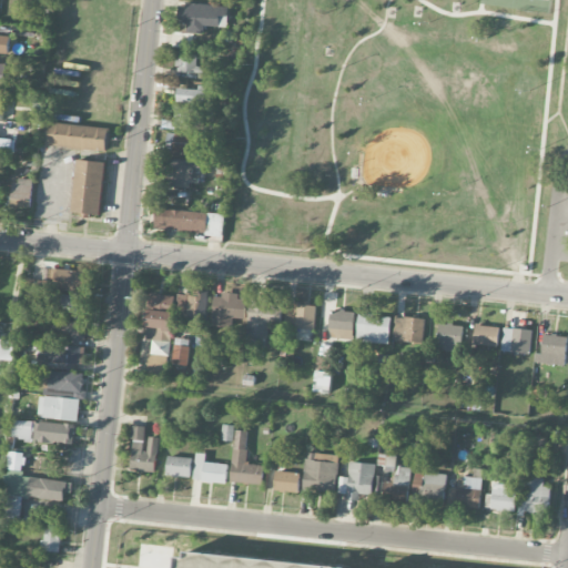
[(204,33),(205,27),(220,27),(220,17),(227,17),(229,7),(179,4),(178,22),(188,22),(186,32),(204,33)]
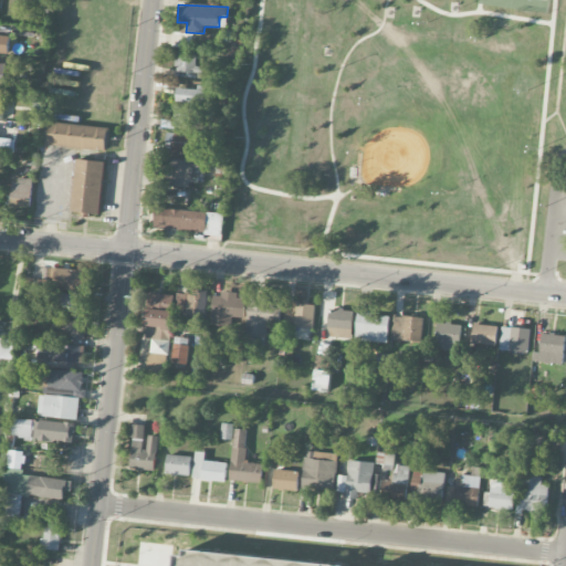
[(0,52),(9,52),(10,34),(0,34),(0,52)]
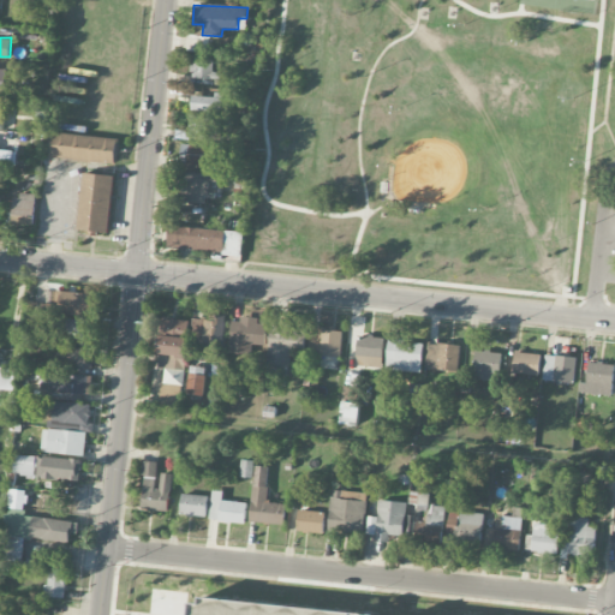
[(212,77),(213,60),(191,59),(190,76),(212,77)]
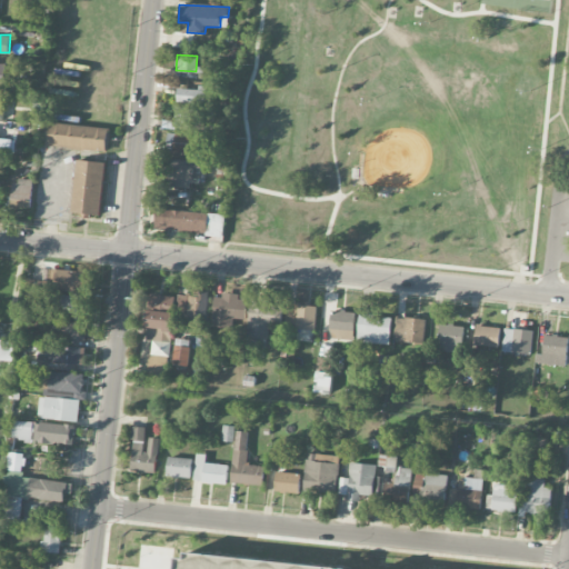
[(215,91),(206,90),(206,89),(178,88),(177,102),(215,103),(215,91)]
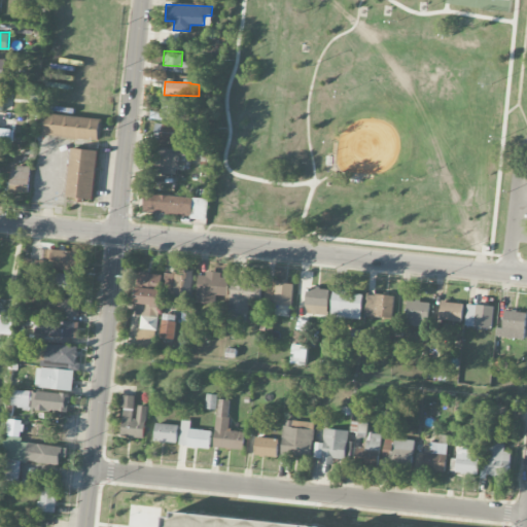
[(163,115),(191,117),(192,101),(164,100),(163,115)]
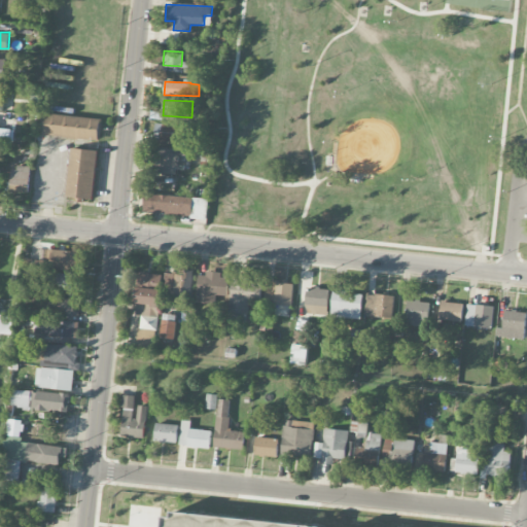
[(99,141),(101,119),(46,113),(44,135),(99,141)]
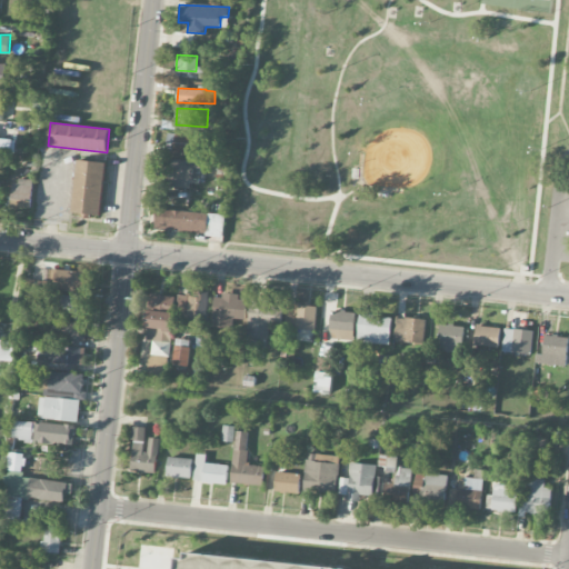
[(198,153),(200,137),(169,133),(167,150),(198,153)]
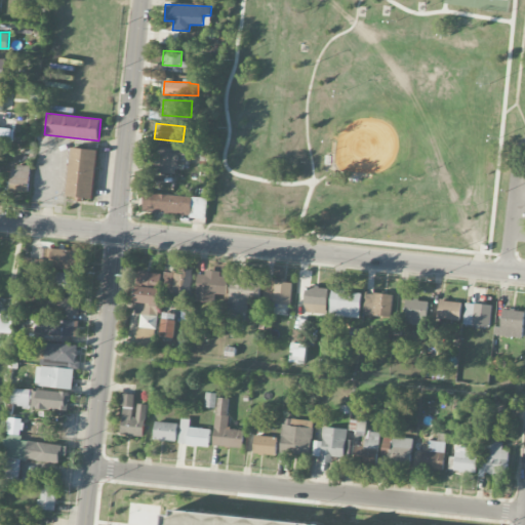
[(0,140),(13,142),(13,129),(0,128),(0,140)]
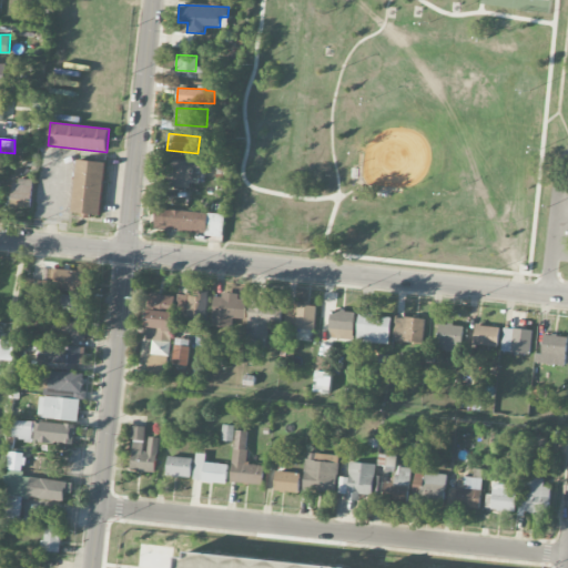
[(105,162),(77,160),(73,213),(102,214),(105,162)]
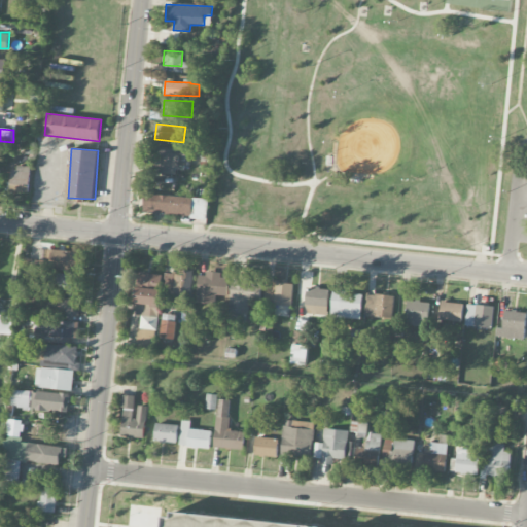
[(30,168),(11,167),(10,191),(30,191),(30,168)]
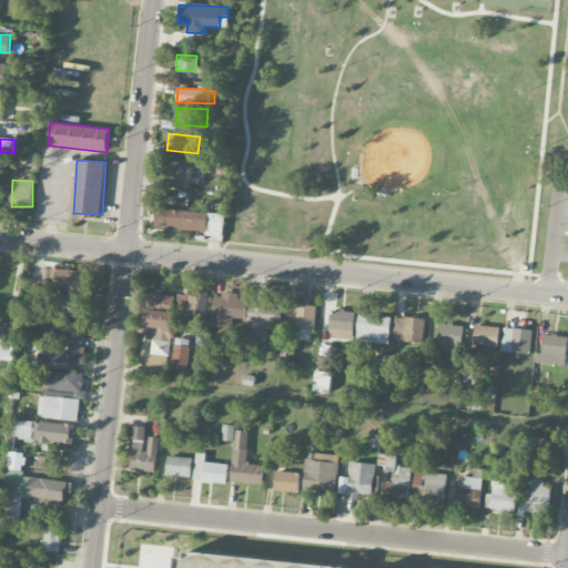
[(225,213),(156,210),(155,231),(224,235),(225,213)]
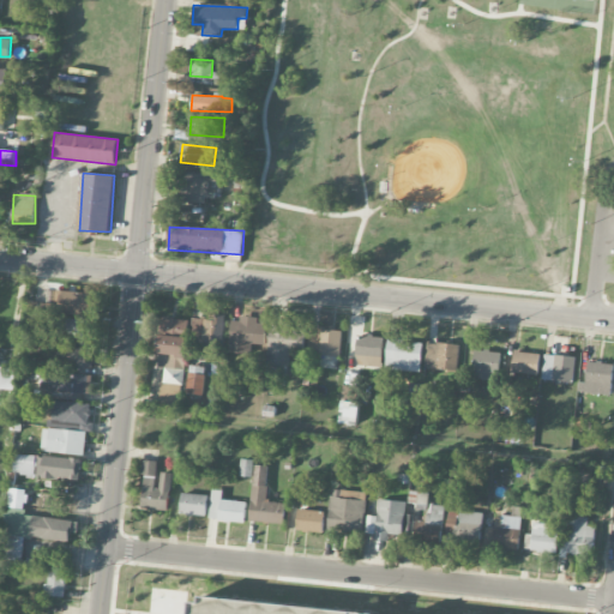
[(103,293),(49,290),(48,313),(102,315),(103,293)]
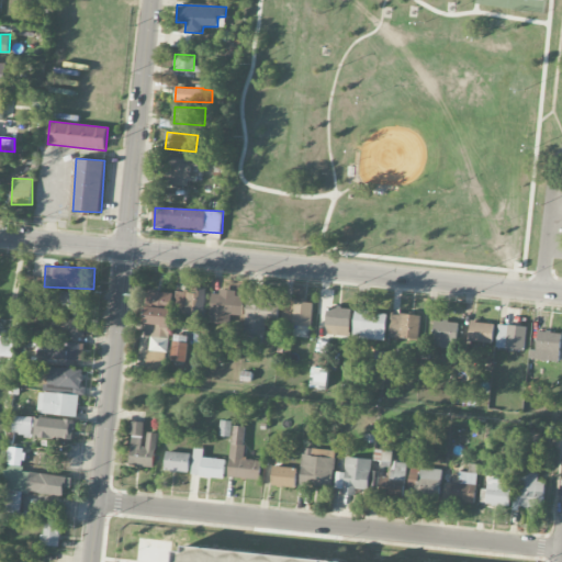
[(175,317),(193,318),(194,308),(204,310),(205,288),(191,287),(191,292),(176,291),(175,317)]
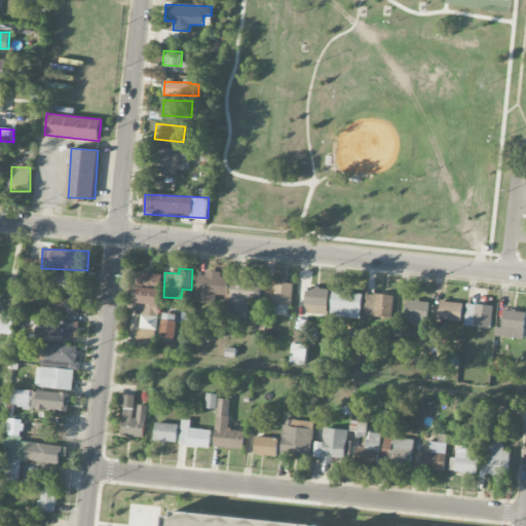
[(138,283),(160,286),(161,274),(140,271),(138,283)]
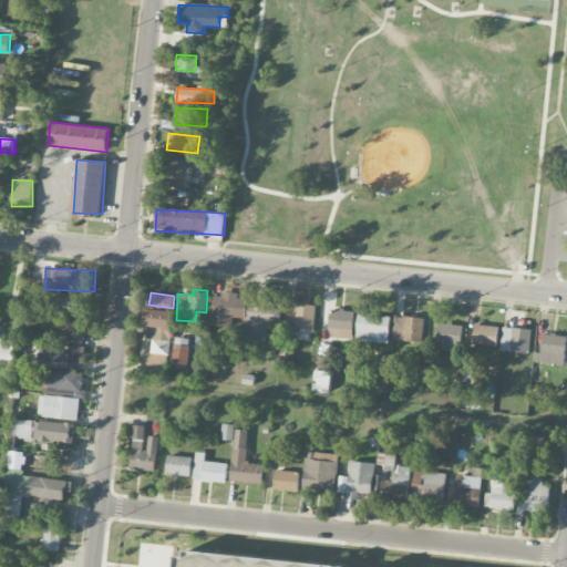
[(51,306),(88,307),(88,295),(52,294),(51,306)]
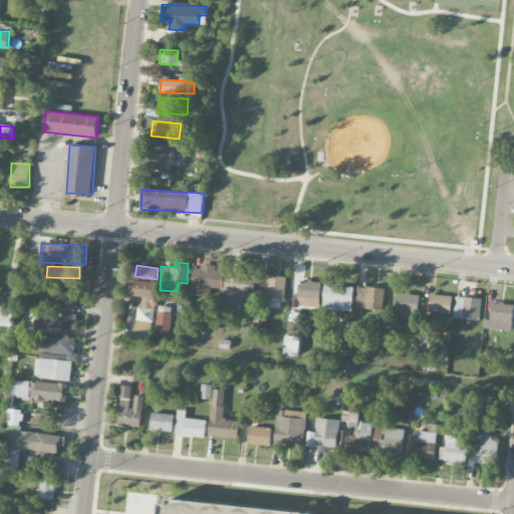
[(222,289),(223,271),(216,271),(216,267),(194,266),(193,294),(208,295),(208,288),(222,289)]
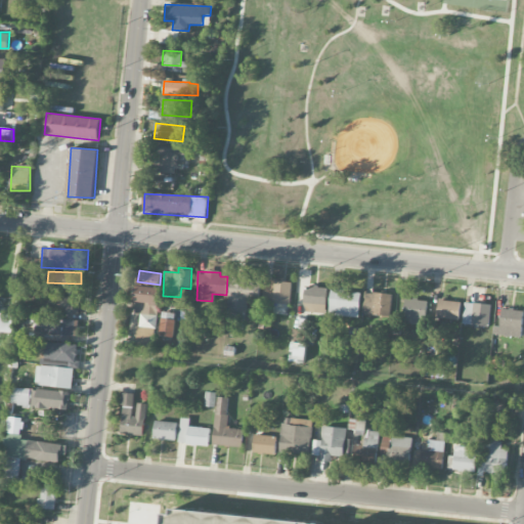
[(229,311),(248,312),(248,299),(259,299),(259,281),(250,281),(250,275),(230,274),(229,311)]
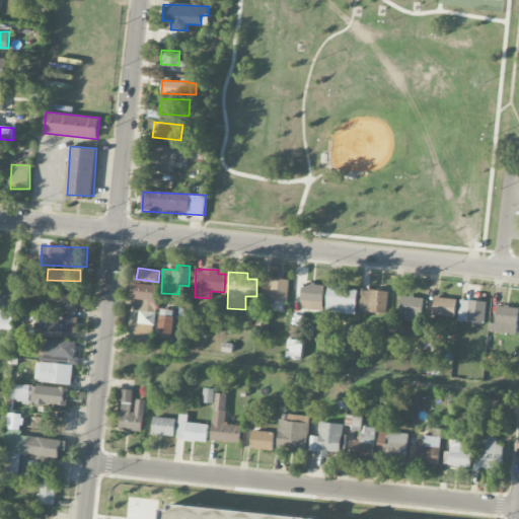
[(288,278),(262,277),(261,300),(287,301),(288,278)]
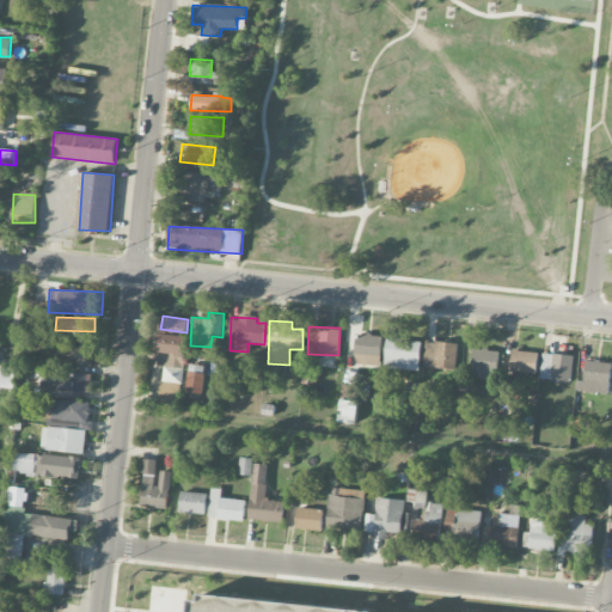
[(185,336),(159,335),(159,354),(185,354),(185,336)]
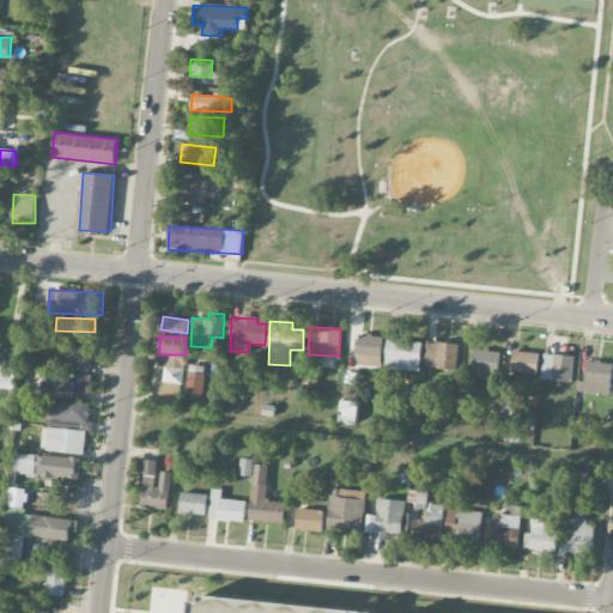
[(356,365),(381,366),(382,337),(357,335),(356,365)]
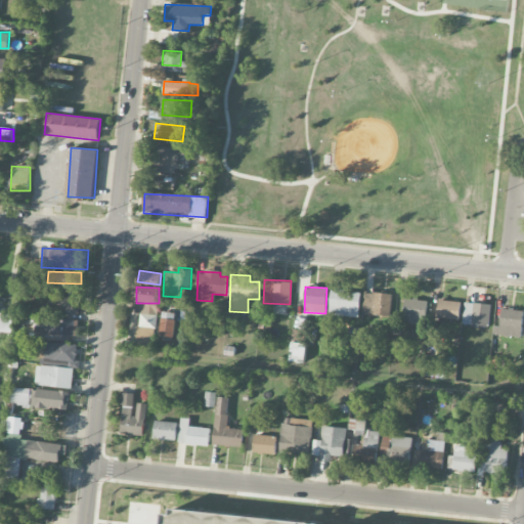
[(330,316),(359,316),(360,292),(330,292),(330,316)]
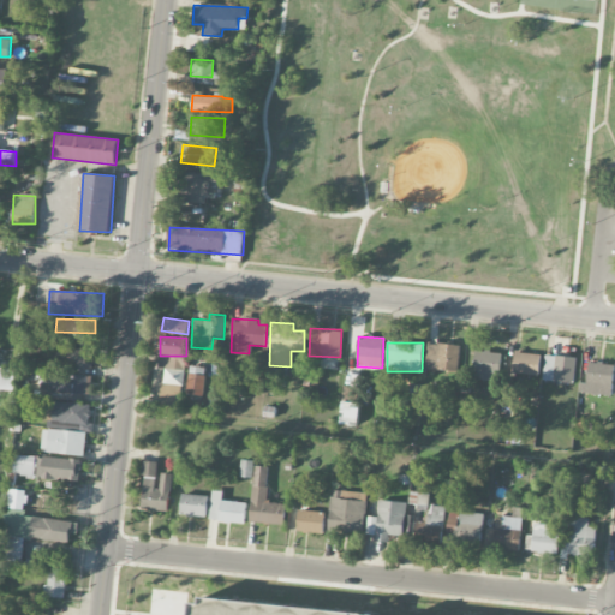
[(458,371),(459,345),(428,342),(427,369),(458,371)]
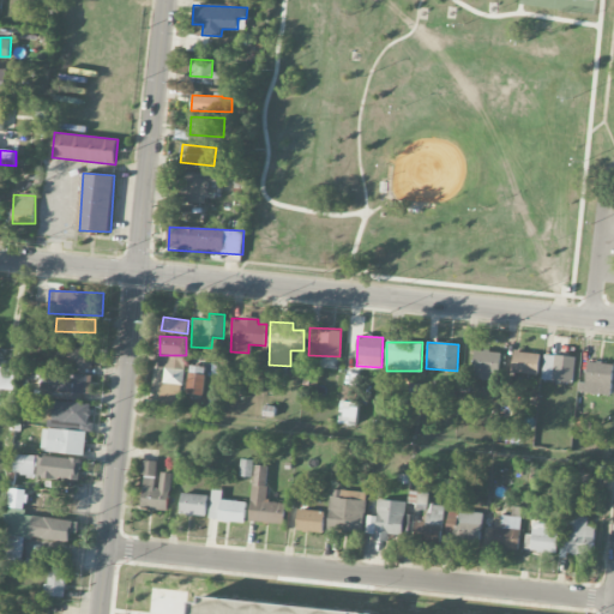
[(92,367),(94,348),(64,347),(62,366),(92,367)]
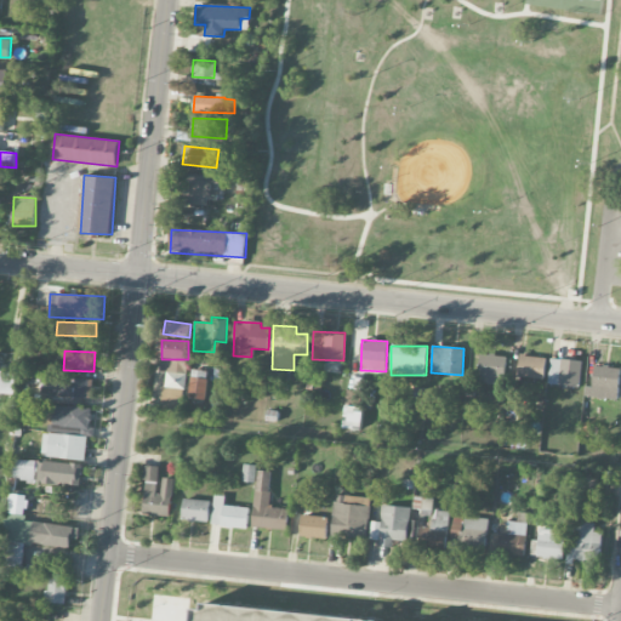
[(506,383),(507,355),(479,354),(479,383),(506,383)]
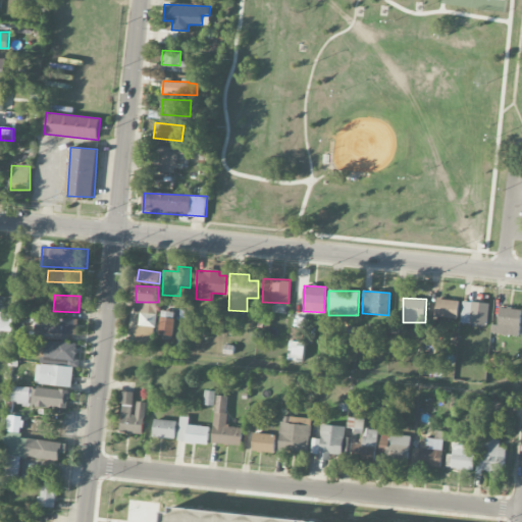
[(435,317),(458,318),(459,300),(437,299),(435,317)]
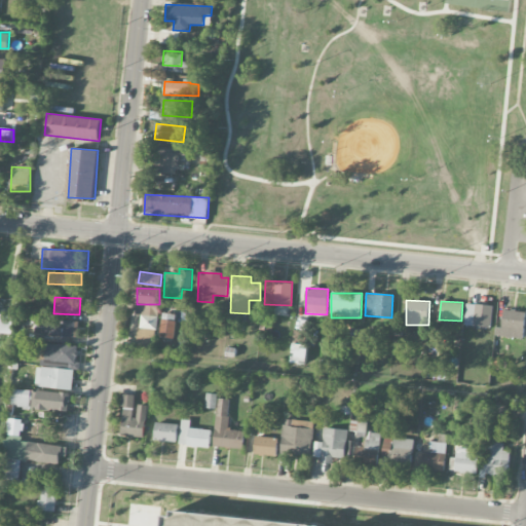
[(137,347),(151,348),(152,329),(157,330),(159,306),(137,304),(136,314),(140,314),(137,347)]
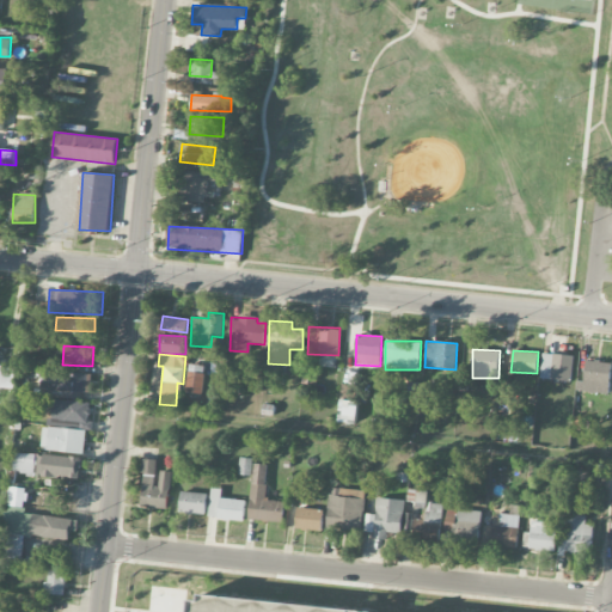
[(540,379),(571,381),(573,355),(542,354),(540,379)]
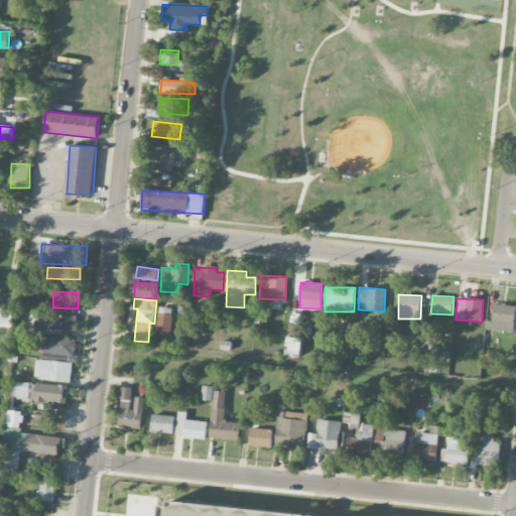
[(515,305),(492,304),(490,330),(513,332),(515,305)]
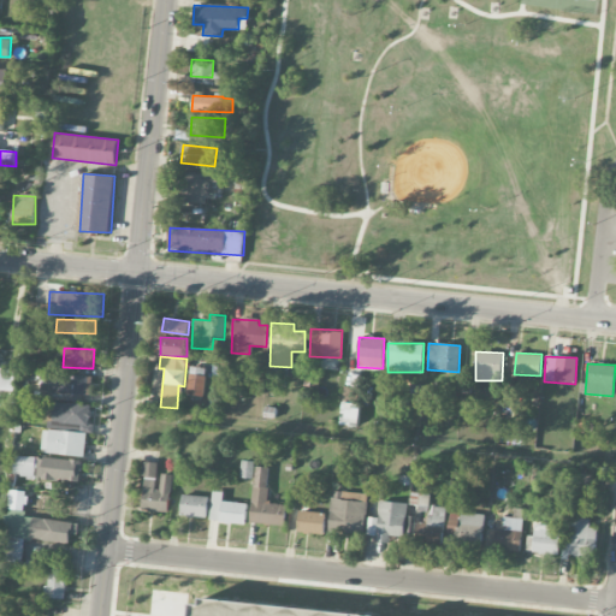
[(0,389),(17,390),(17,368),(0,367),(0,389)]
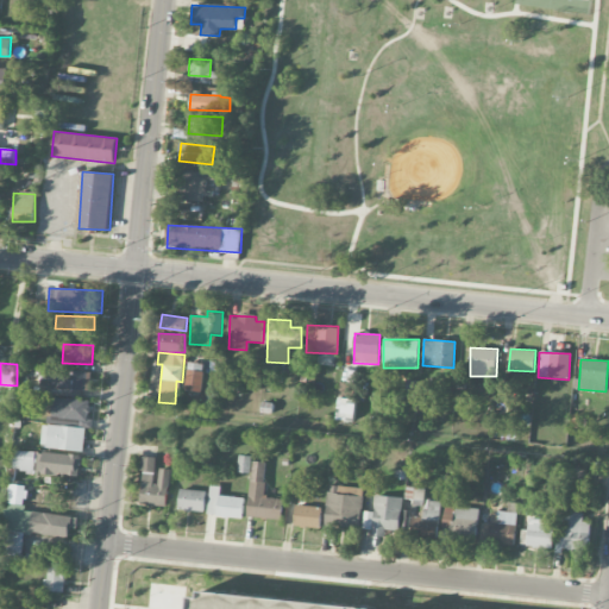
[(201,391),(203,370),(193,369),(194,364),(188,363),(184,390),(201,391)]
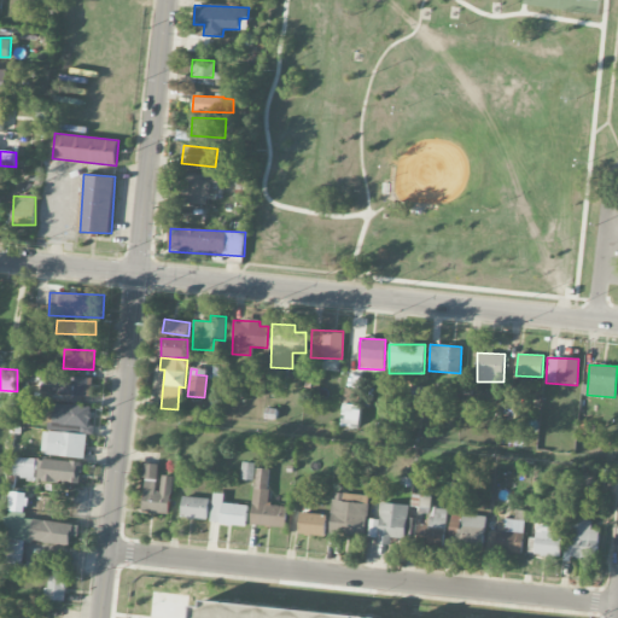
[(93,377),(63,375),(64,372),(44,371),(42,401),(92,402),(93,377)]
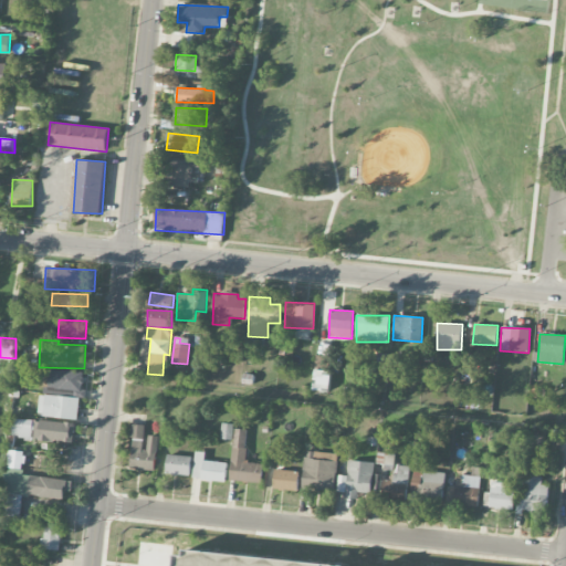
[(49,392),(84,394),(85,371),(50,370),(49,392)]
